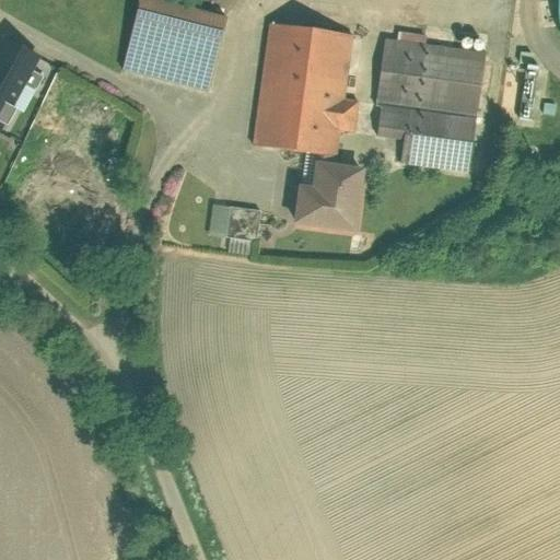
[(224,14),(161,0),(135,0),(119,70),(207,91),(224,14)]
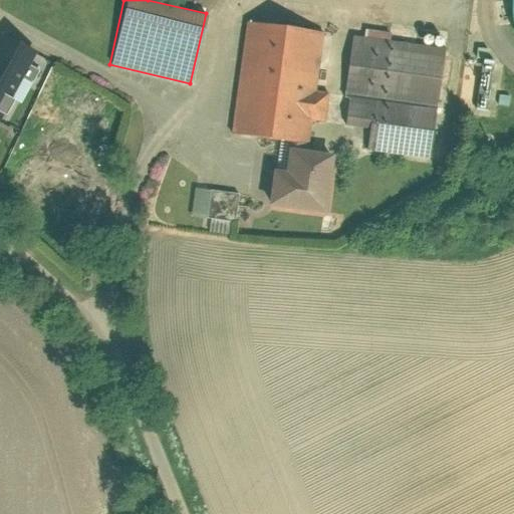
[(513,0),(505,0),(506,0),(507,21),(513,36),(513,0)]
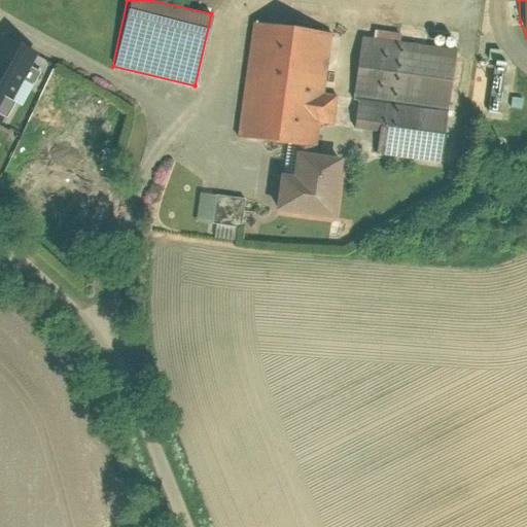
[(332,32),(246,21),(232,136),(290,142),(316,147),(319,129),(330,130),(335,97),(324,96),(332,32)]
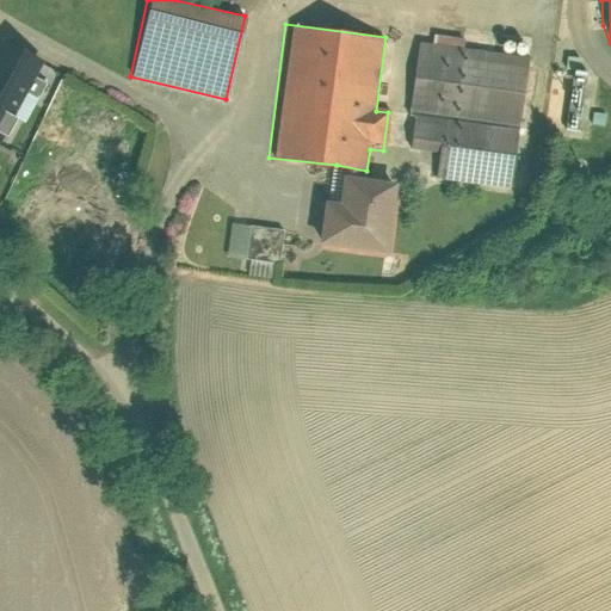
[(0,121),(11,103),(36,118),(66,68),(6,34),(0,42),(0,121)]
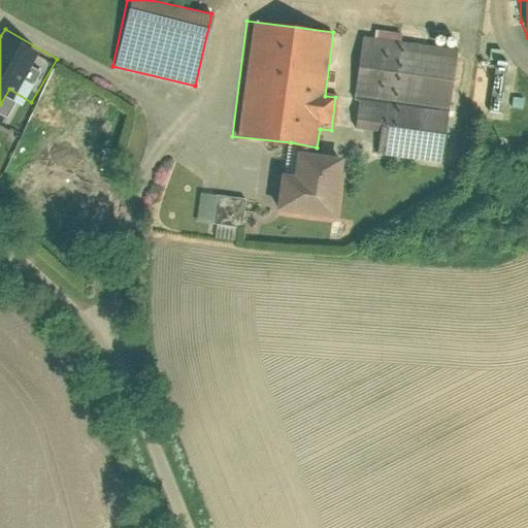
[(456,51),(356,39),(350,97),(378,100),(371,157),(442,165),(456,51)]
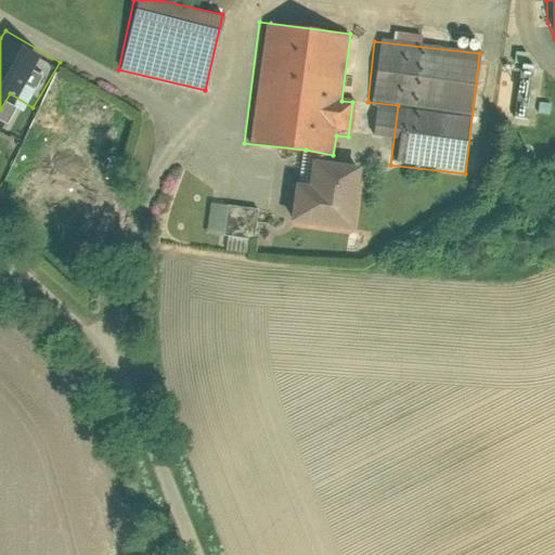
[(333,155),(306,150),(295,215),(352,226),(363,159),(333,155)]
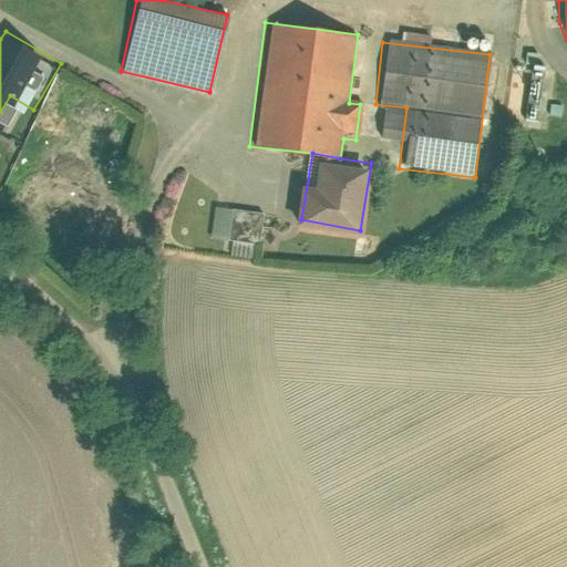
[(260,244),(263,213),(212,209),(209,240),(260,244)]
